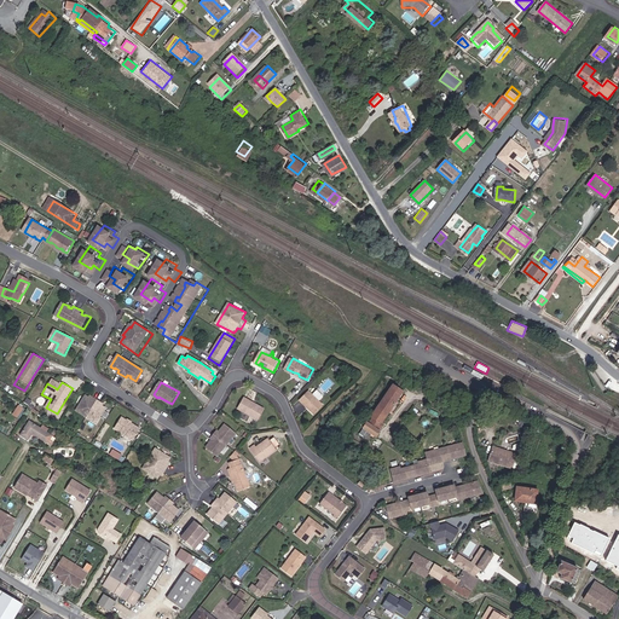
[(382,429),(380,428),(404,389),(394,383),(368,428),(380,434),(382,429)]
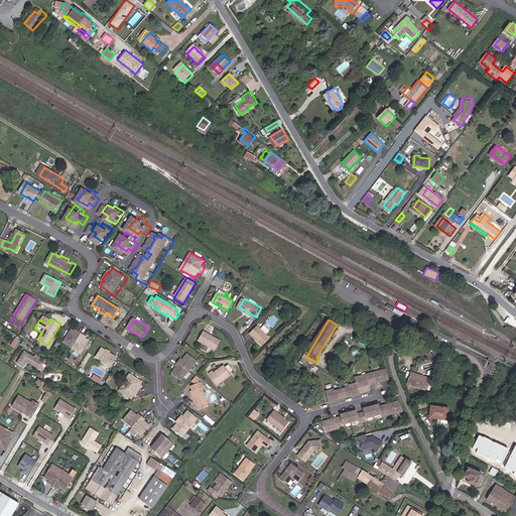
[(258,325),(251,333),(263,346),(271,338),(258,325)]
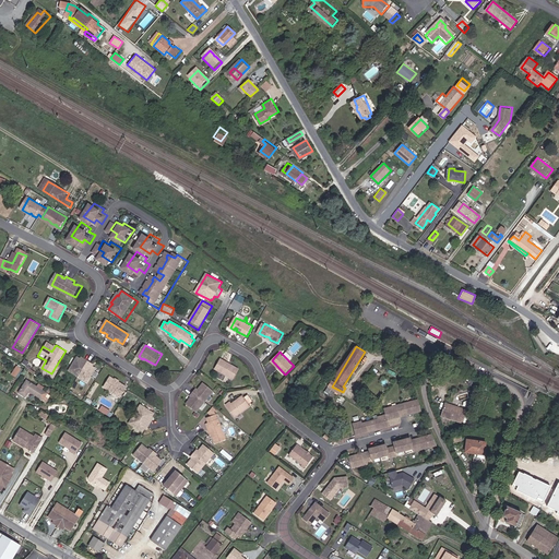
[(90,381),(97,368),(92,365),(93,364),(84,358),(83,359),(78,357),(70,370),(90,381)]
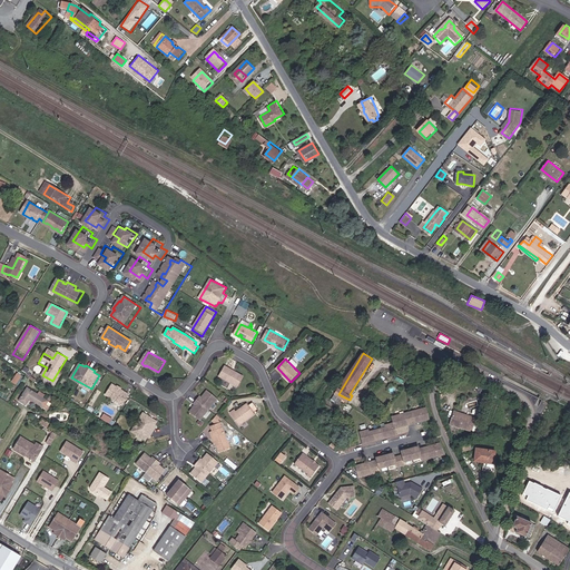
[(239,385),(244,374),(226,366),(220,376),(239,385)]
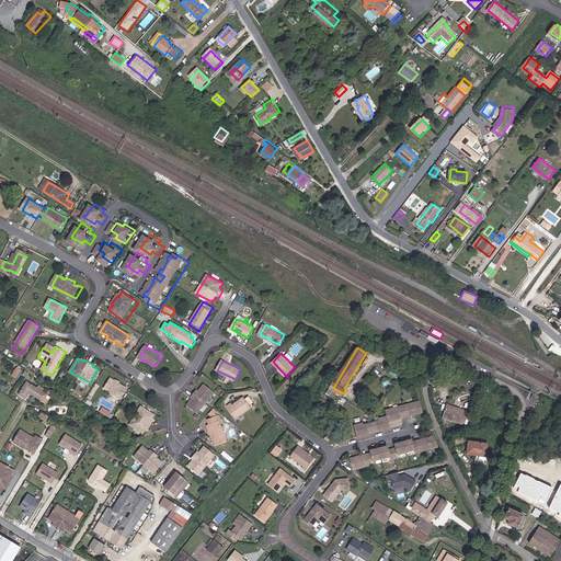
[(16,366),(12,376),(16,378),(21,368),(16,366)]
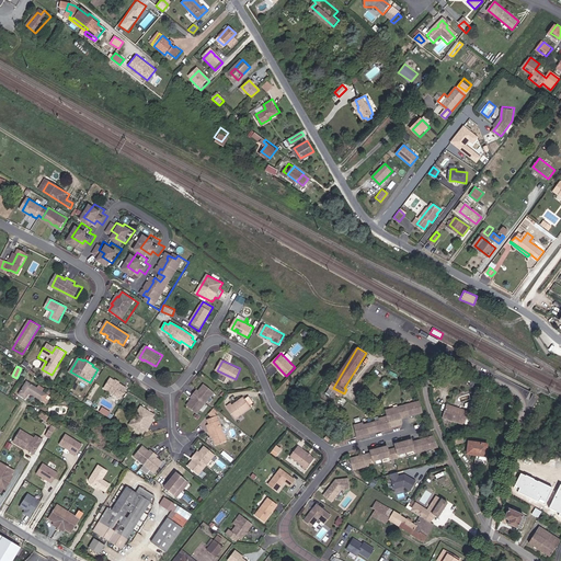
[(122,398),(128,388),(111,378),(105,388),(122,398)]
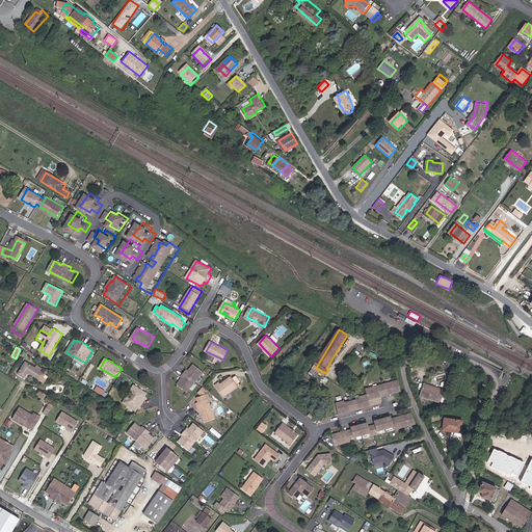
[(50,382),(53,377),(30,363),(23,375),(29,378),(32,373),(50,382)]
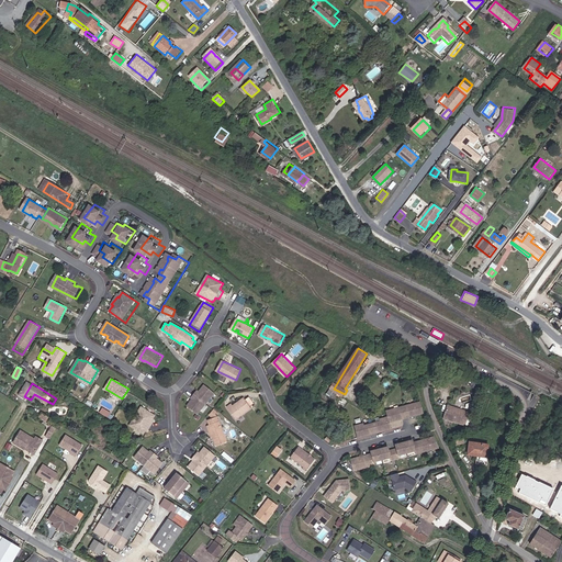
[(198,413),(215,392),(205,384),(202,388),(203,389),(201,391),(199,390),(192,396),(194,398),(191,402),(190,401),(188,405),(198,413)]
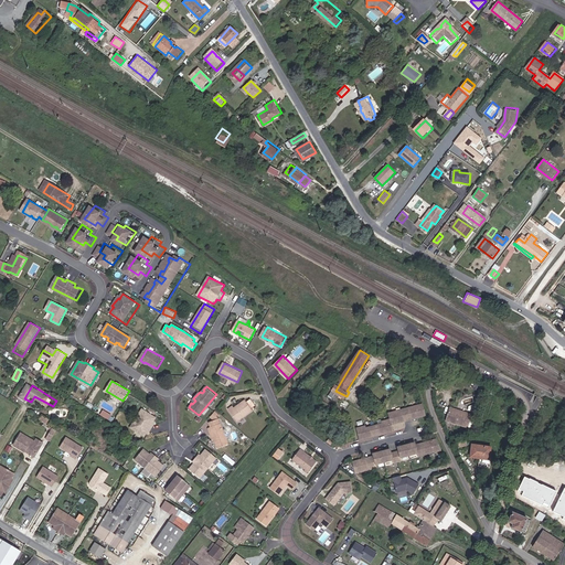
[(419,406),(427,404),(424,393),(416,394),(417,400),(419,405),(419,406)]
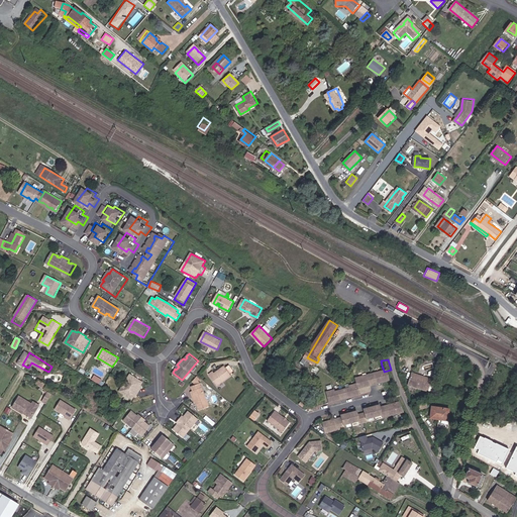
[(356,386),(362,385),(359,379),(365,378),(364,377),(384,371),(382,366),(381,360),(356,368),(357,374),(350,376),(350,378),(339,380),(338,380),(327,382),(330,394),(334,393),(334,392),(341,390),(349,388),(349,387),(356,385),(356,386)]
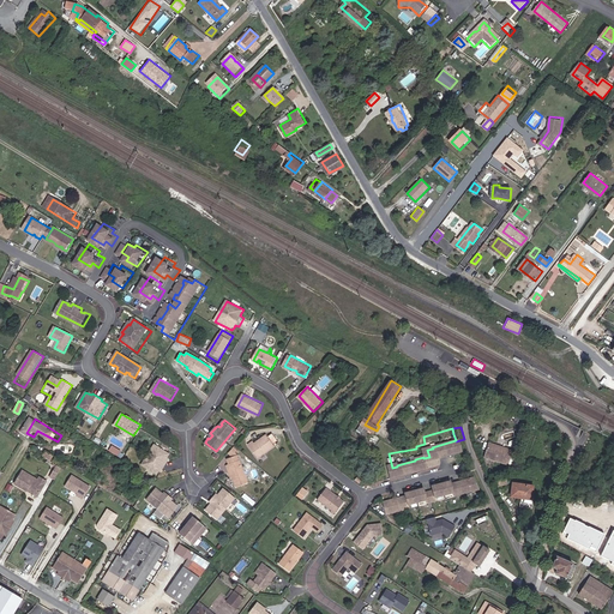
[(601,443),(607,446),(613,437),(606,433),(601,443)]
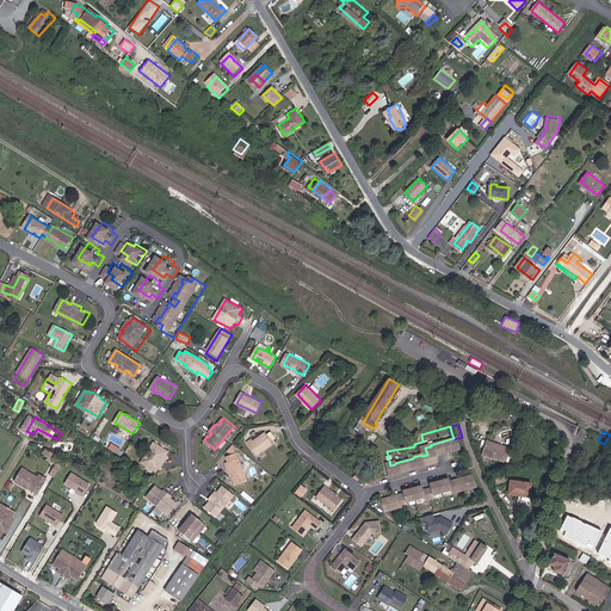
[(259,456),(276,443),(266,432),(254,440),(253,438),(250,442),(259,456)]
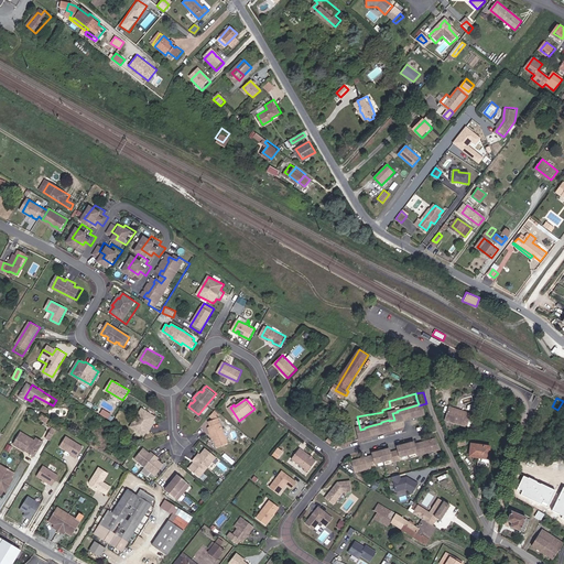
[(448,415),(465,422),(469,409),(448,402),(445,412),(449,414),(448,415)]
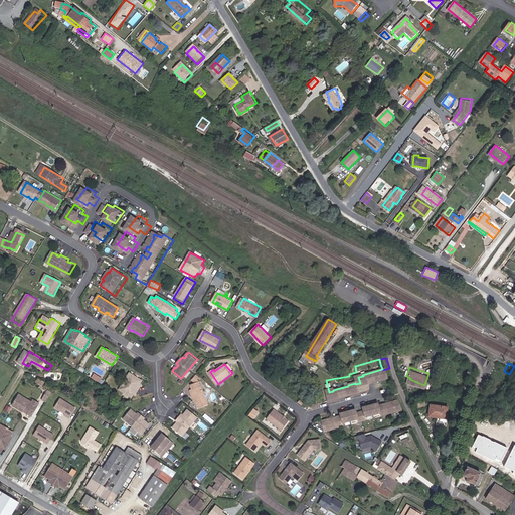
[(136,393),(138,394),(142,386),(141,385),(144,380),(131,372),(120,390),(133,398),(136,393)]
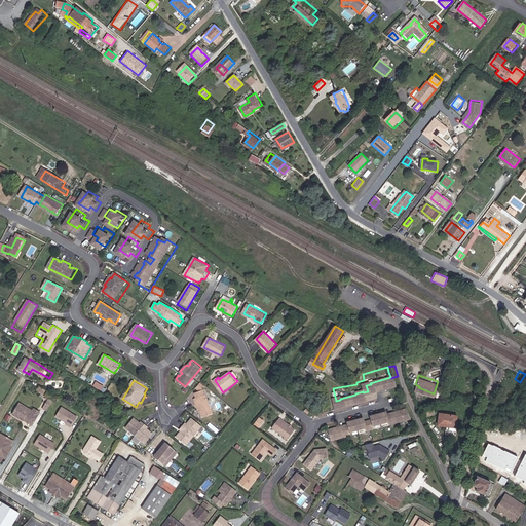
[(102,390),(104,385),(96,381),(94,385),(102,390)]
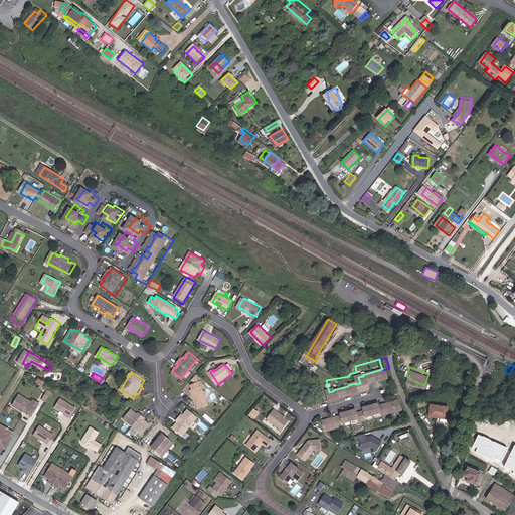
[(40,383),(46,387),(49,381),(43,378),(40,383)]
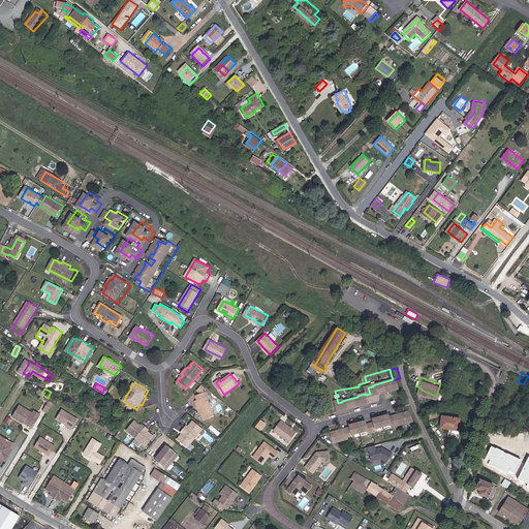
[(206,391),(198,394),(200,398),(197,399),(201,409),(206,419),(216,415),(206,391)]
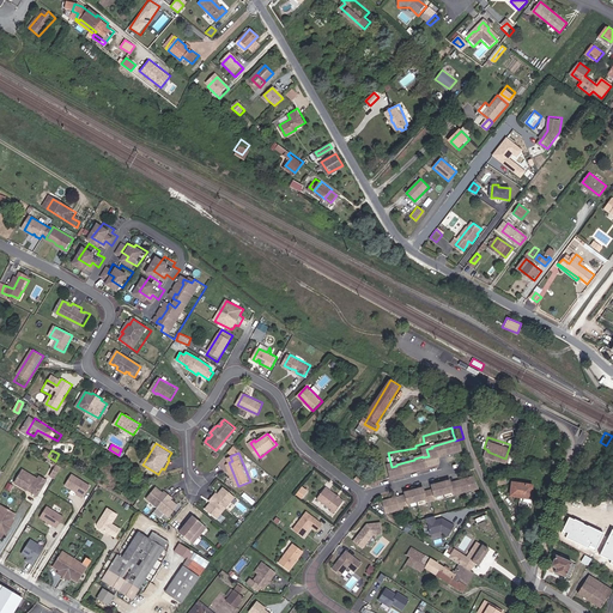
[(55,478),(59,480),(67,468),(62,465),(55,478)]
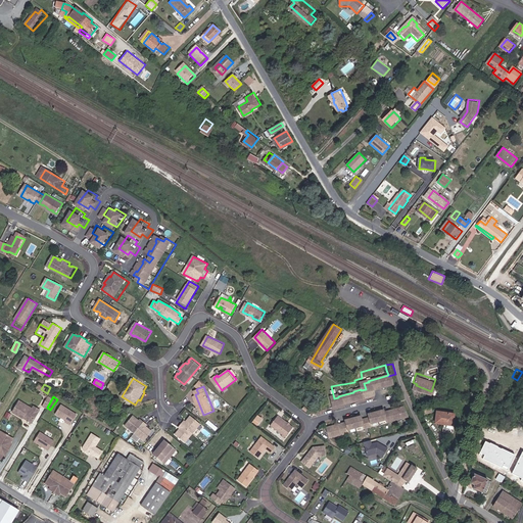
[(16,414),(26,419),(32,408),(24,402),(16,414)]
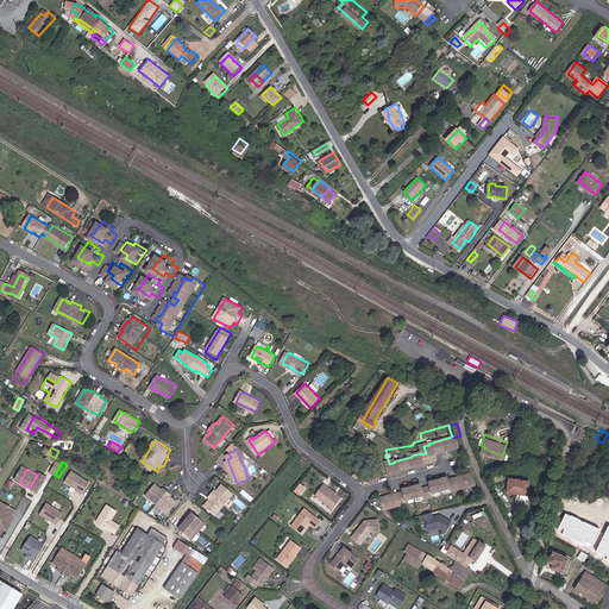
[(92,483),(74,471),(67,482),(81,490),(80,493),(85,495),(92,483)]
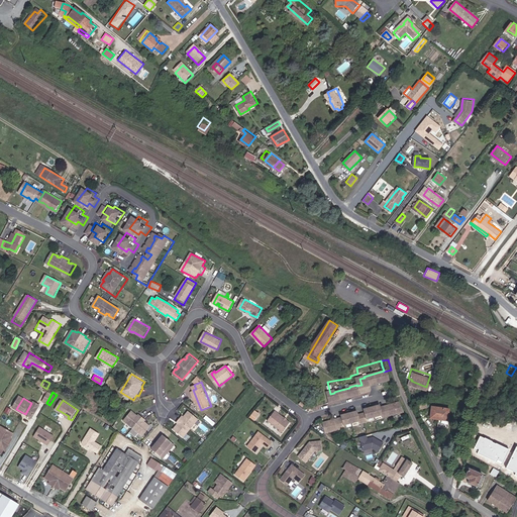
[(379,413),(380,416),(400,409),(395,400),(390,401),(390,403),(377,406),(376,403),(359,408),(360,411),(353,413),(352,410),(336,414),(338,418),(324,422),(323,420),(318,422),(322,433),(340,428),(340,425),(355,420),(356,423),(364,421),(363,417),(379,413)]
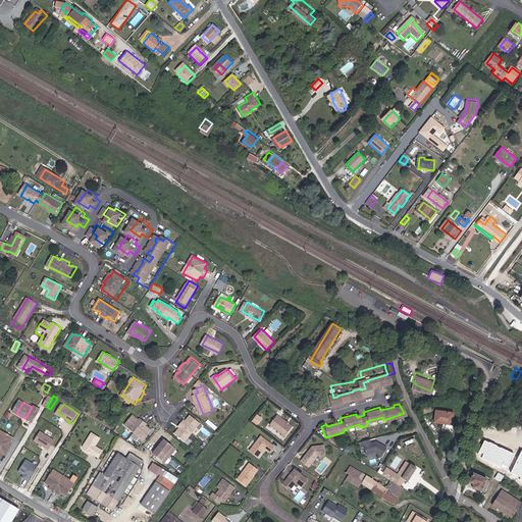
[(455,406),(437,404),(436,413),(445,414),(445,417),(444,423),(453,424),(454,416),(453,416),(455,406)]
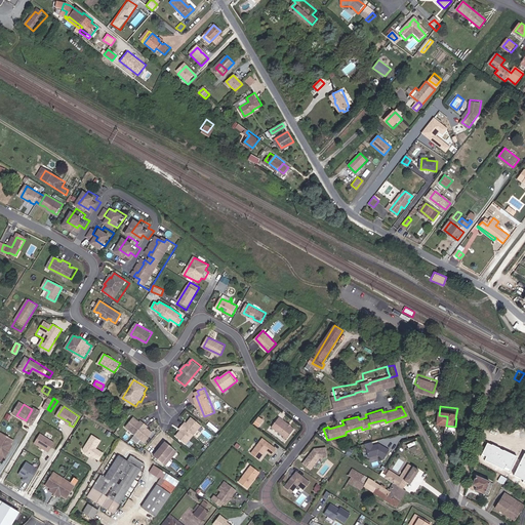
[(34,423),(36,425),(41,415),(35,412),(35,410),(32,409),(26,420),(27,421),(28,419),(30,419),(29,420),(30,421),(29,422),(33,425),(34,423)]
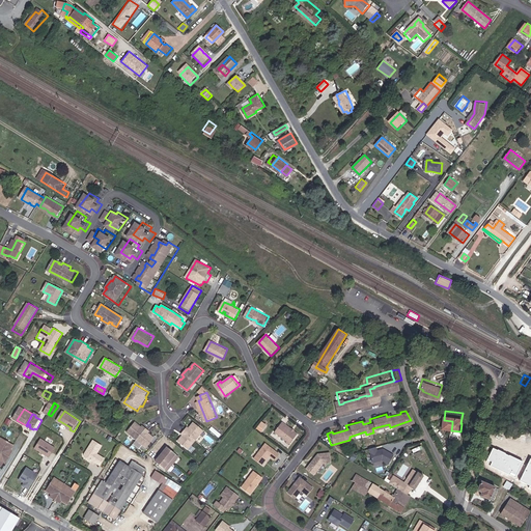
[(282,420),(274,430),(287,441),(290,442),(297,434),(284,423),(285,422),(282,420)]
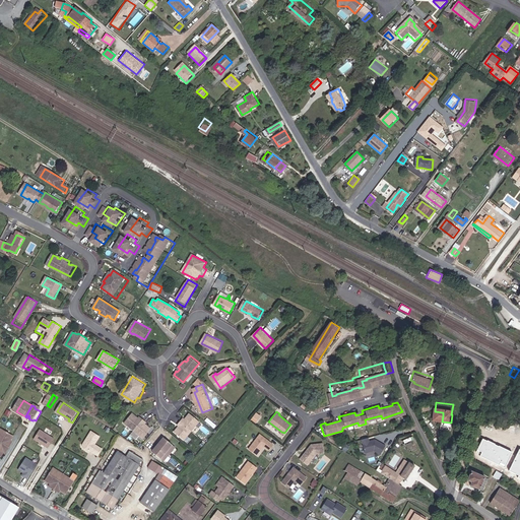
[(176,433),(186,440),(201,420),(191,412),(188,417),(187,419),(185,417),(179,425),(181,427),(180,429),(179,428),(176,433)]
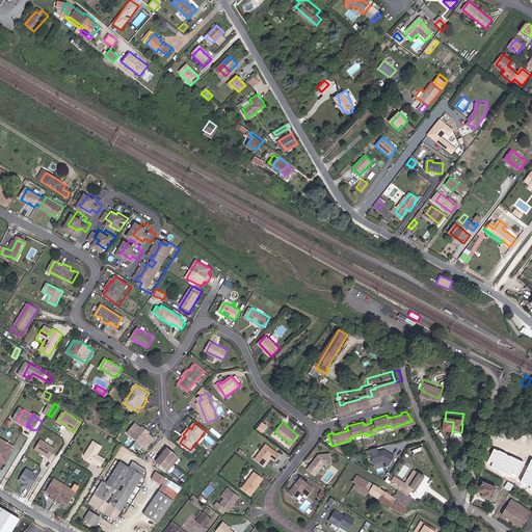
[(152,436),(149,434),(151,432),(143,427),(141,429),(138,426),(139,426),(135,423),(128,432),(149,449),(156,439),(152,436)]
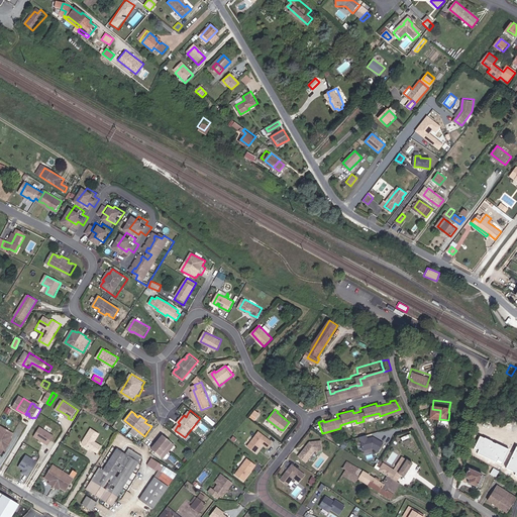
[(278,411),(277,412),(289,422),(290,421),(278,411)]
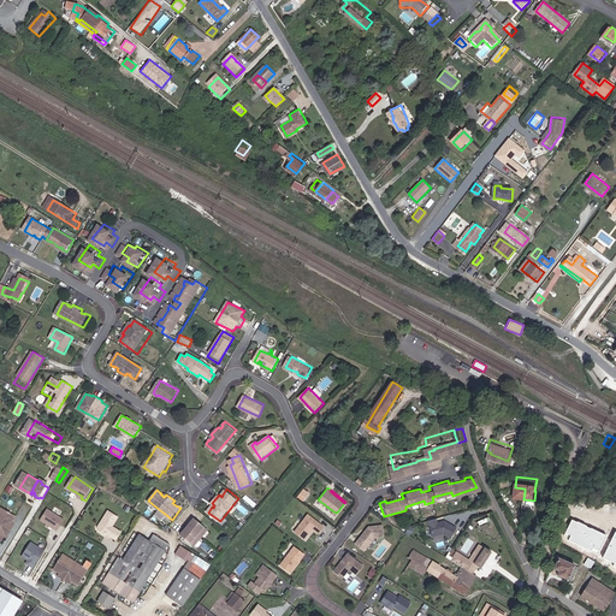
[(0,539),(1,540),(12,523),(16,516),(3,509),(0,513),(0,539)]
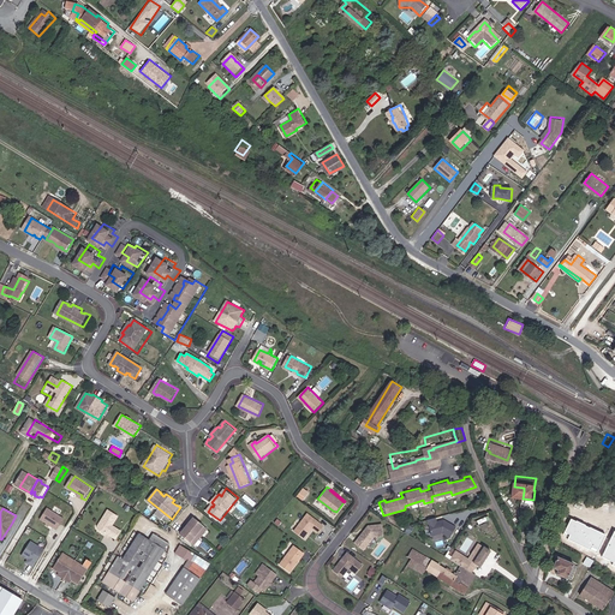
[(51,508),(43,519),(60,530),(67,518),(51,508)]
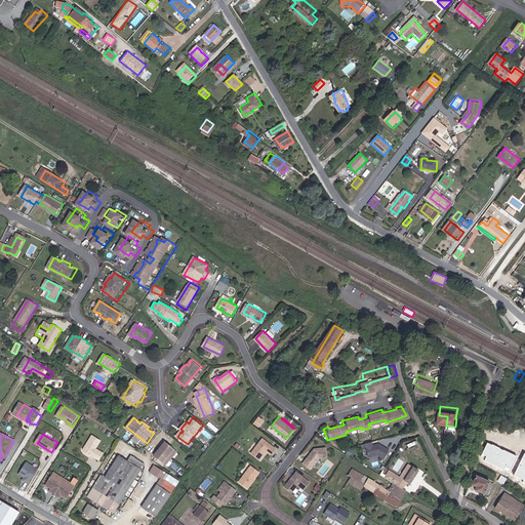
[(103,459),(107,452),(99,448),(104,439),(95,435),(87,448),(87,451),(93,454),(94,453),(98,455),(98,456),(103,459)]
